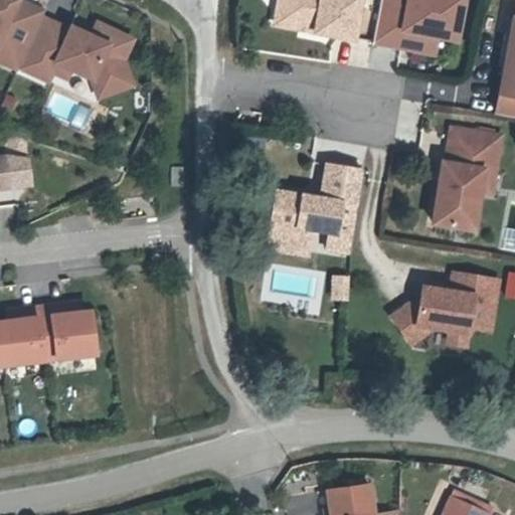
[(0,0),(0,61),(14,68),(15,65),(37,16),(40,10),(18,0),(0,0)]
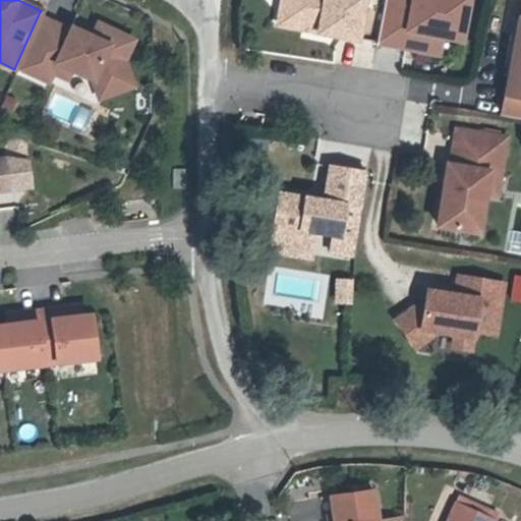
[(361,43),(368,0),(280,0),(276,27),(361,43)]
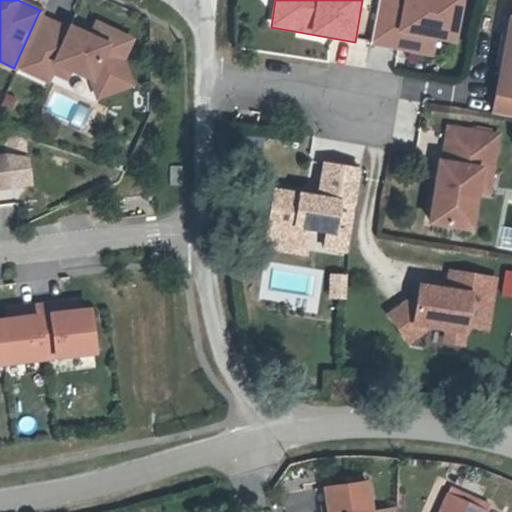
[(455,43),(463,0),(379,0),(371,44),(434,56),(437,40),(455,43)]
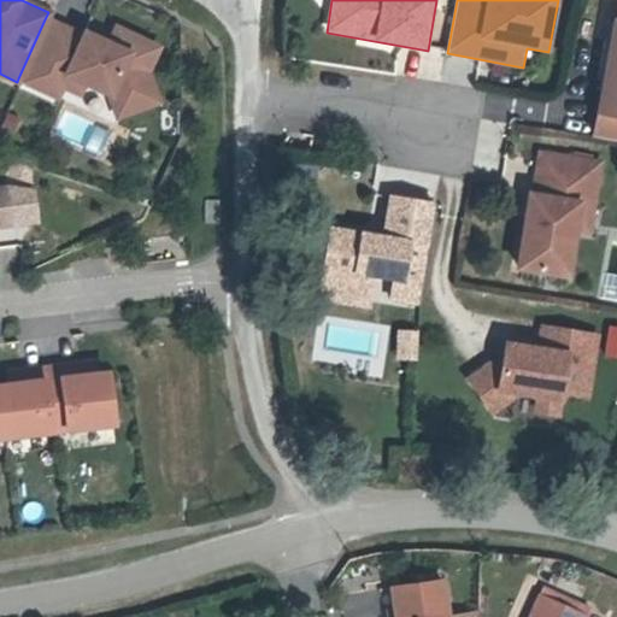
[(616,141),(616,6),(592,136),(616,141)]
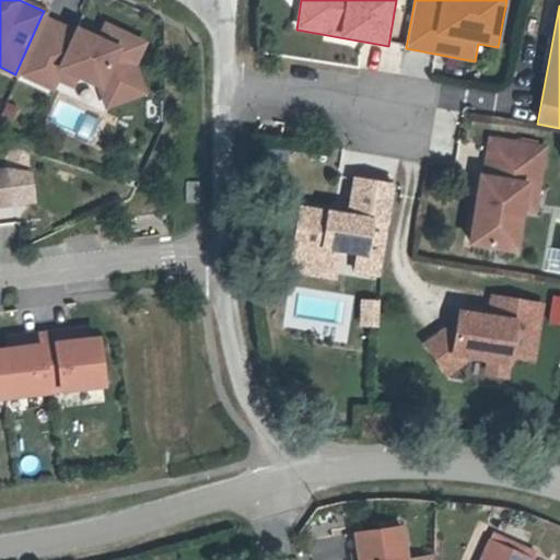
[(41,18),(16,71),(48,85),(53,76),(57,66),(72,72),(95,83),(107,112),(150,93),(137,67),(148,43),(118,31),(112,45),(95,37),(73,27),(71,31),(41,18)]
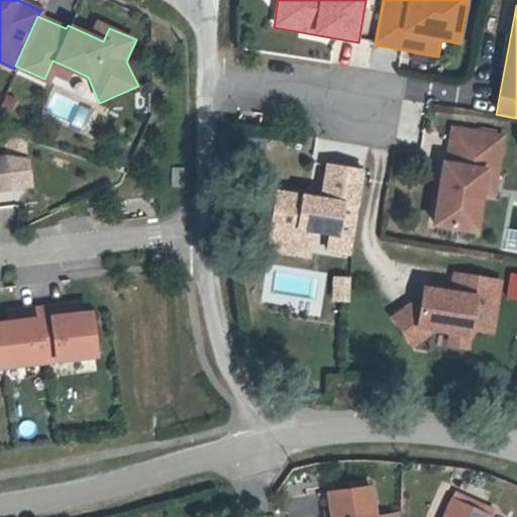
[(94,21),(88,34),(103,41),(109,28),(94,21)]
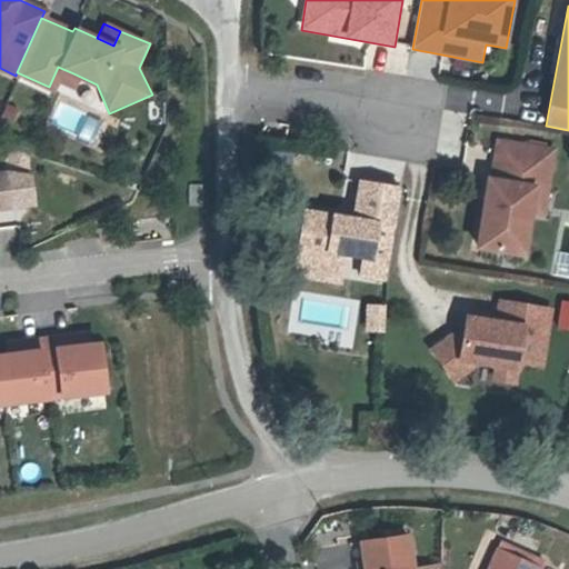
[(69,85),(73,73),(58,67),(53,77),(69,85)]
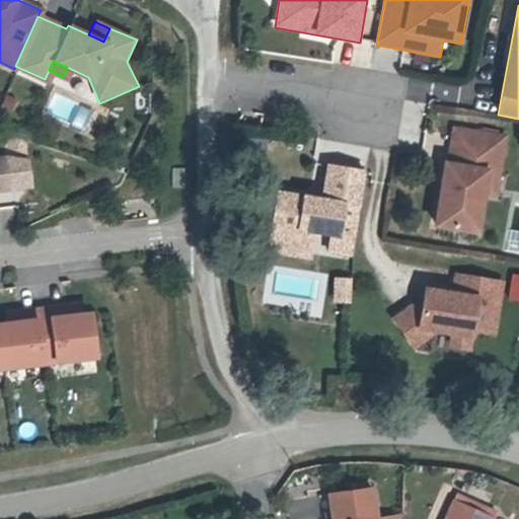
[(7,95),(0,109),(13,115),(19,101),(7,95)]
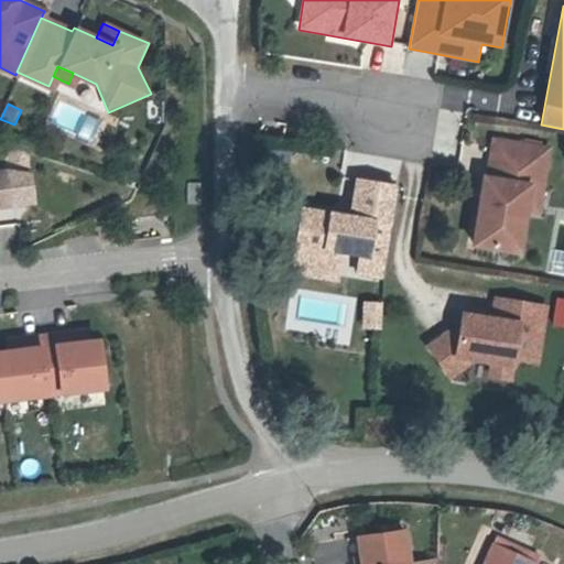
[(524,258),(531,215),(542,217),(553,147),(492,137),(486,174),(481,173),(469,249),(524,258)]
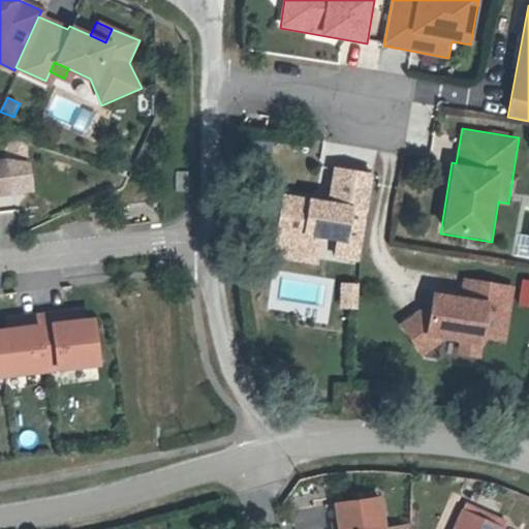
[(0,194),(32,191),(29,159),(0,162),(0,194)]
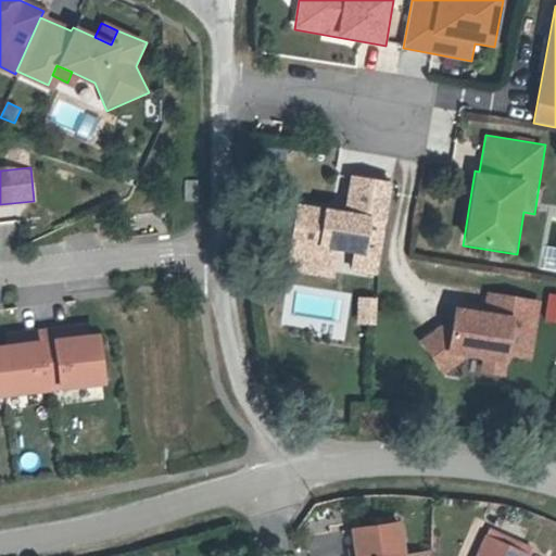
[(381,278),(394,182),(351,176),(345,213),(298,205),(288,269),(331,276),(335,248),(349,249),(344,273),(381,278)]
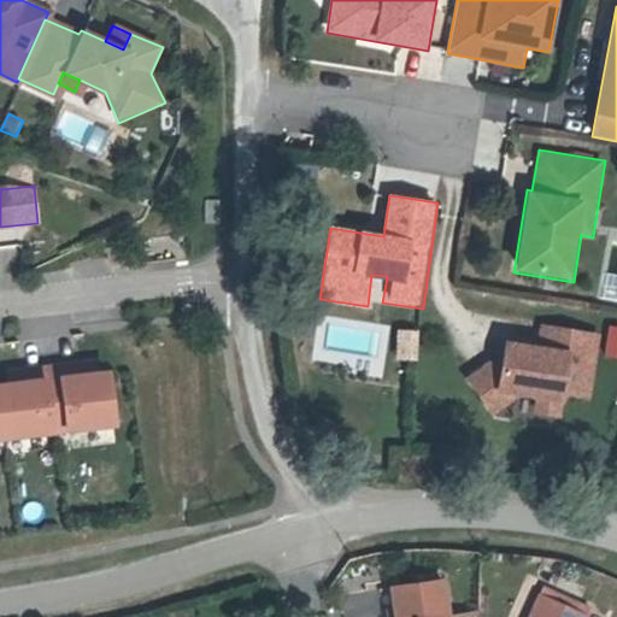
[(217,223),(217,200),(205,200),(205,223),(217,223)]
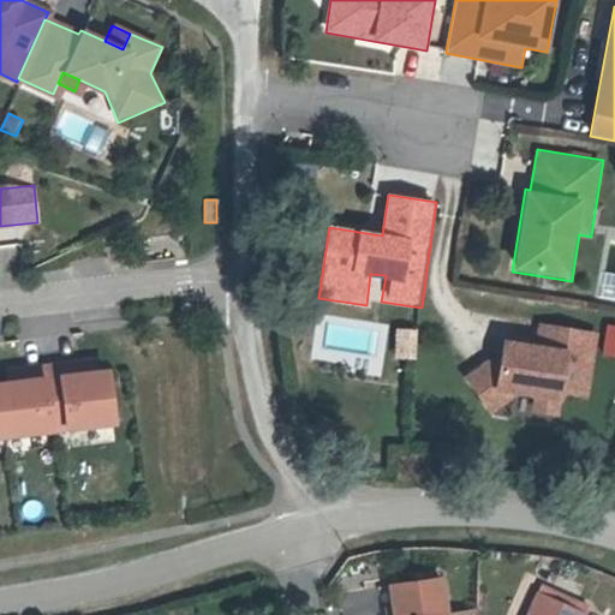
[(587,395),(597,334),(539,324),(536,345),(502,340),(500,360),(488,359),(465,377),(493,415),(515,395),(536,398),(535,410),(555,412),(559,390),(587,395)]
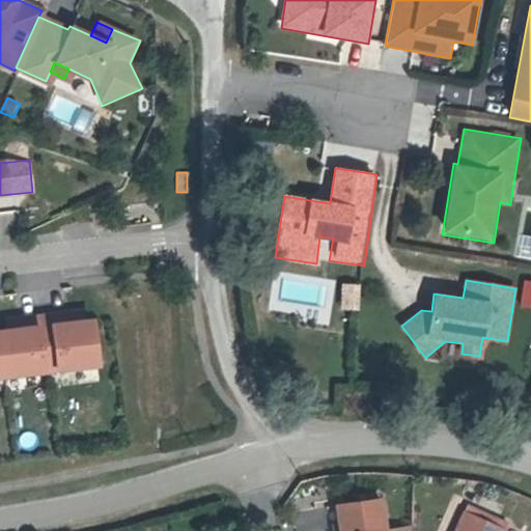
[(530,281),(524,280),(520,307),(530,308),(530,281)]
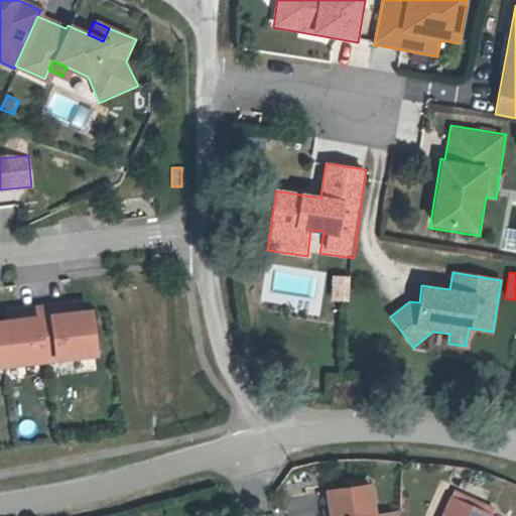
[(349,301),(350,274),(331,274),(330,300),(349,301)]
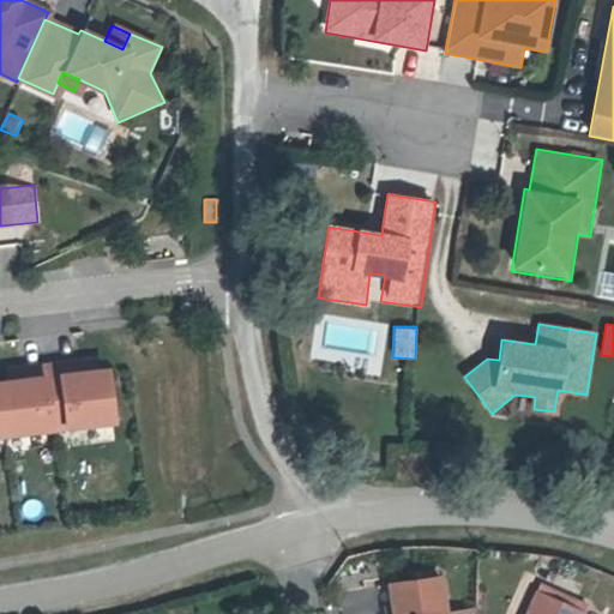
[(74,360),(77,372),(91,369),(90,357),(74,360)]
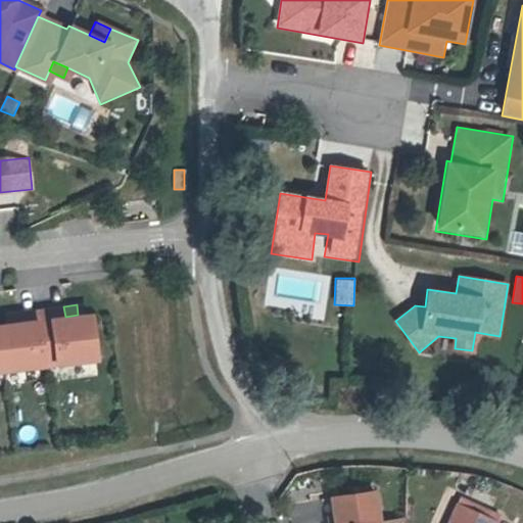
[(0,368),(93,355),(88,314),(78,315),(65,317),(63,306),(47,308),(48,319),(36,321),(35,311),(17,313),(18,323),(6,324),(0,325),(0,368)]
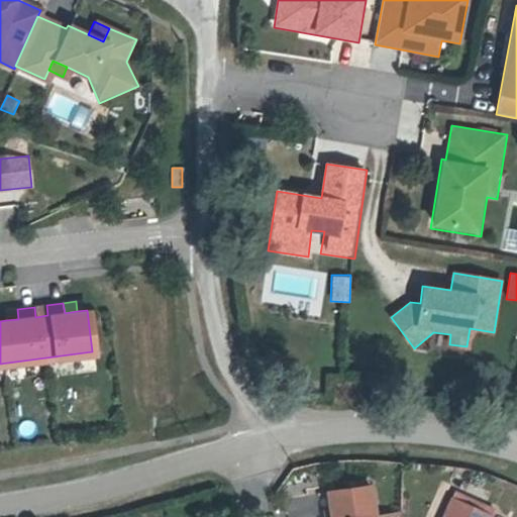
[(46,305),(34,307),(35,317),(47,315),(46,305)]
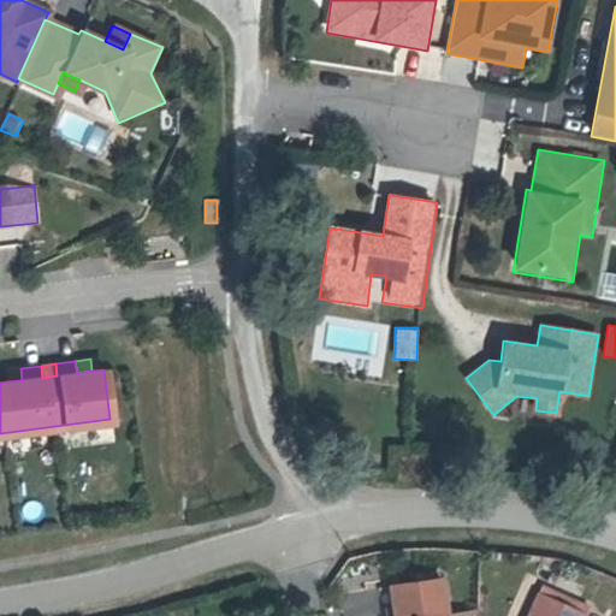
[(6,371),(7,381),(22,380),(21,368),(6,371)]
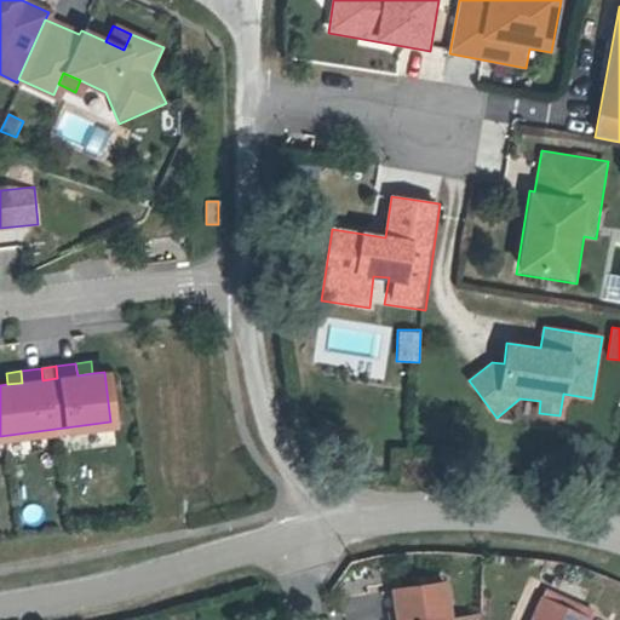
[(448,619),(443,584),(394,590),(397,619),(448,619)]
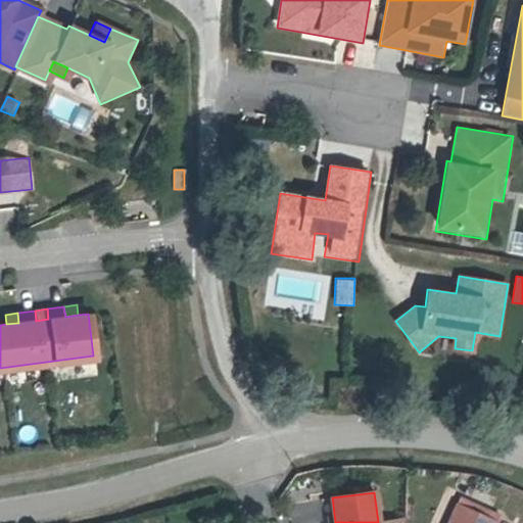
[(500,516),(461,498),(458,506),(496,522),(500,516)]
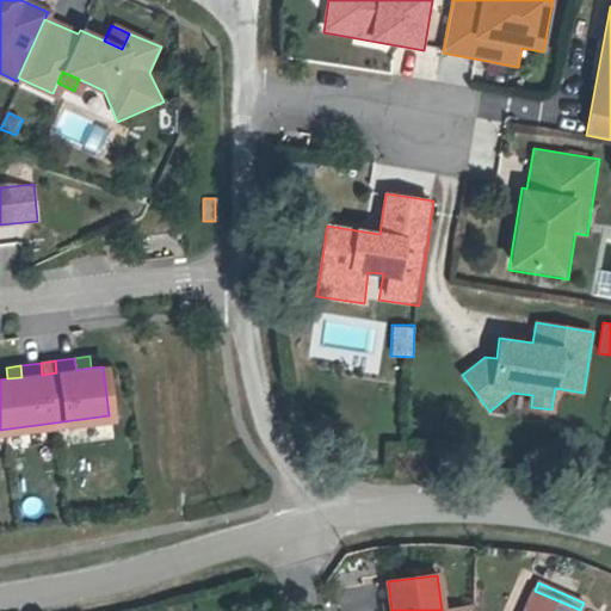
[(580,610),(535,591),(524,610),(580,610)]
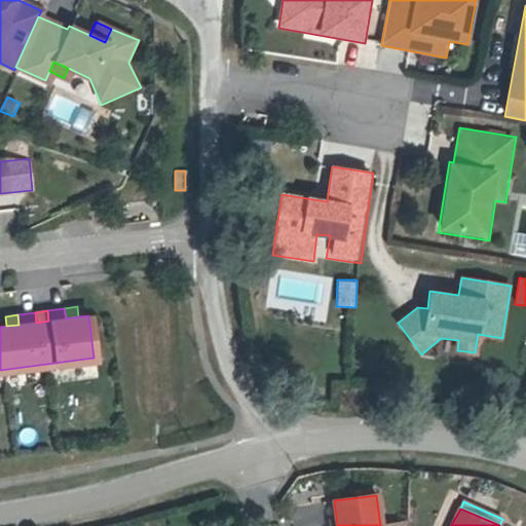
All buildings are outlined.
